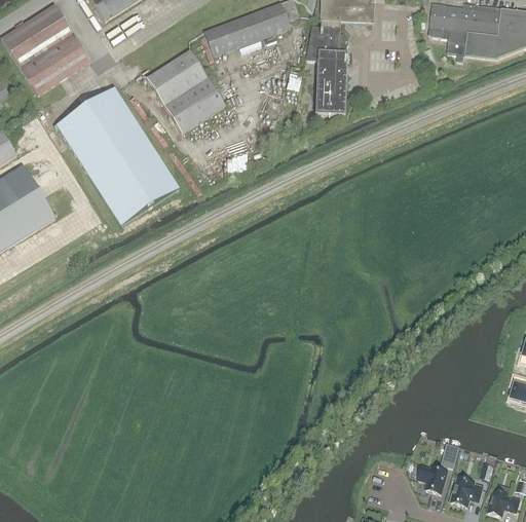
[(91,0),(105,21),(138,0),(91,0)]
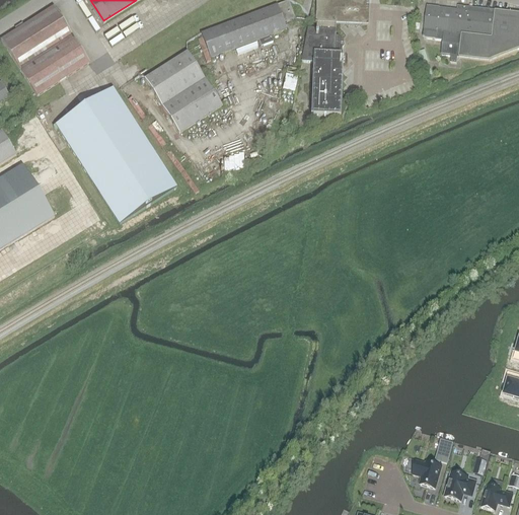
[(295,15),(289,0),(283,0),(201,30),(210,55),(286,26),(283,19),(295,15)]
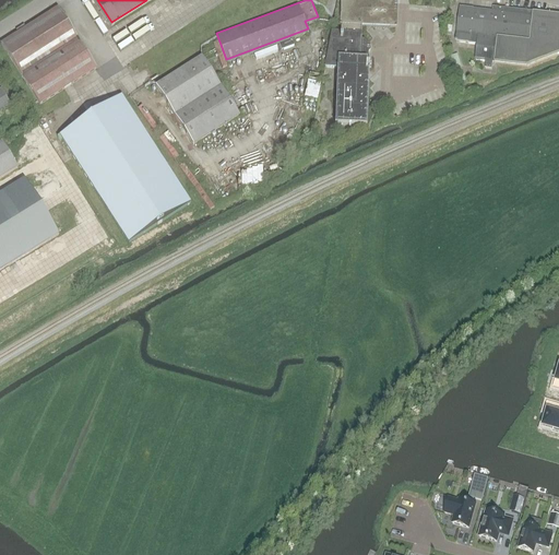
[(395,23),(396,0),(341,0),(340,21),(342,21),(342,28),(331,28),(324,63),(336,63),(334,121),(367,122),(369,66),(366,66),(367,40),(364,37),(360,36),(361,22),(395,23)]
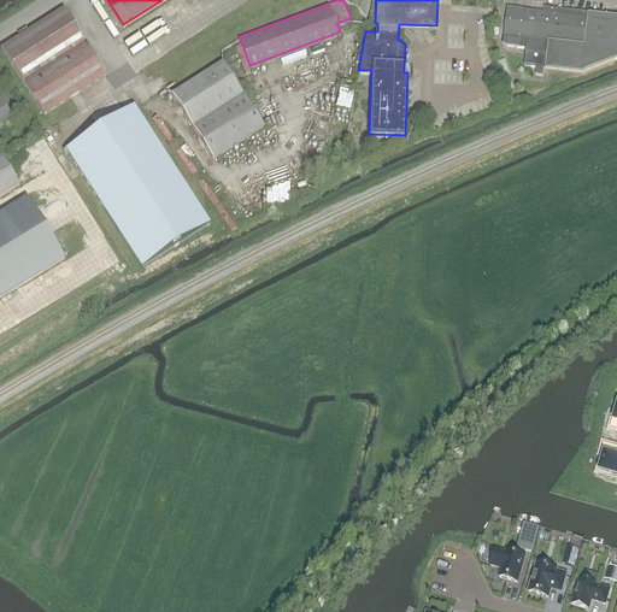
[(106,71),(63,4),(0,43),(43,111),(106,71)]
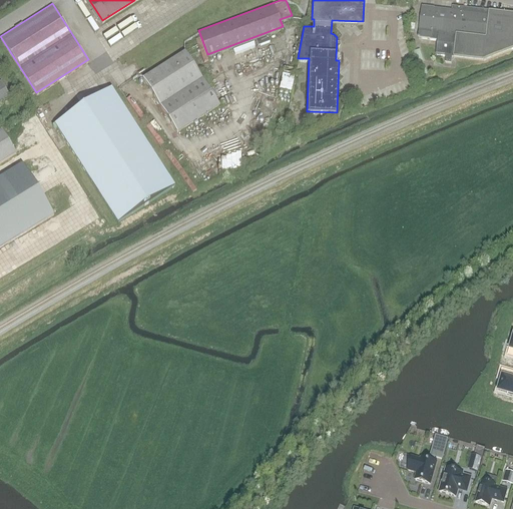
[(434,5),(434,4),(422,3),(418,35),(430,36),(438,37),(436,52),(446,53),(445,59),(450,60),(451,54),(454,54),(484,57),(512,45),(512,10),(489,8),(489,7),(464,4),(452,3),(452,7),(434,5)]
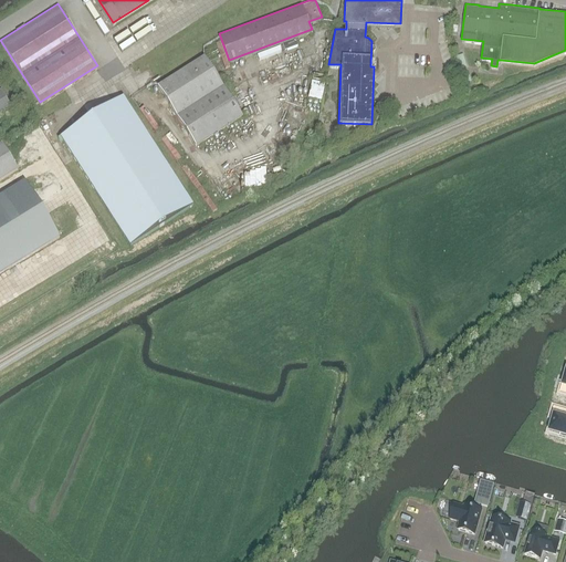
[(471,79),(463,51),(456,53),(464,81),(471,79)]
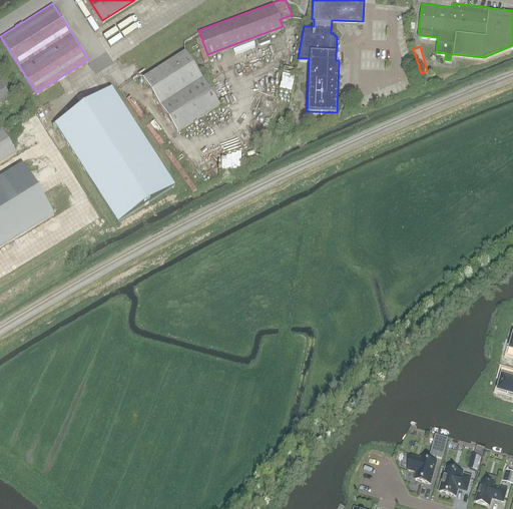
[(142,75),(177,129),(219,102),(184,48),(142,75)]
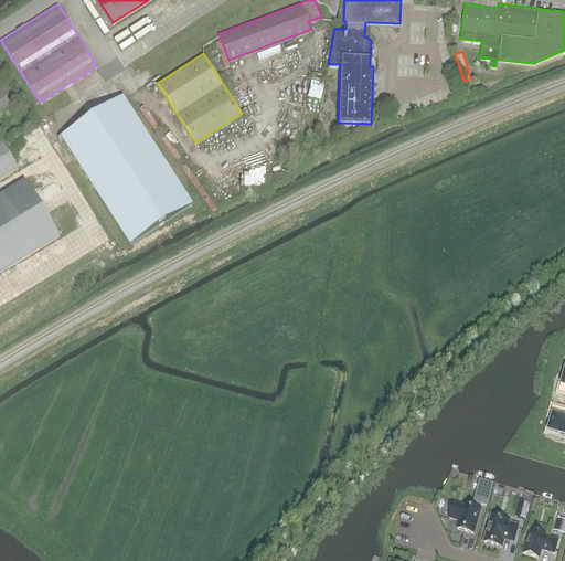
[(309,92),(322,95),(327,78),(312,75),(309,92)]
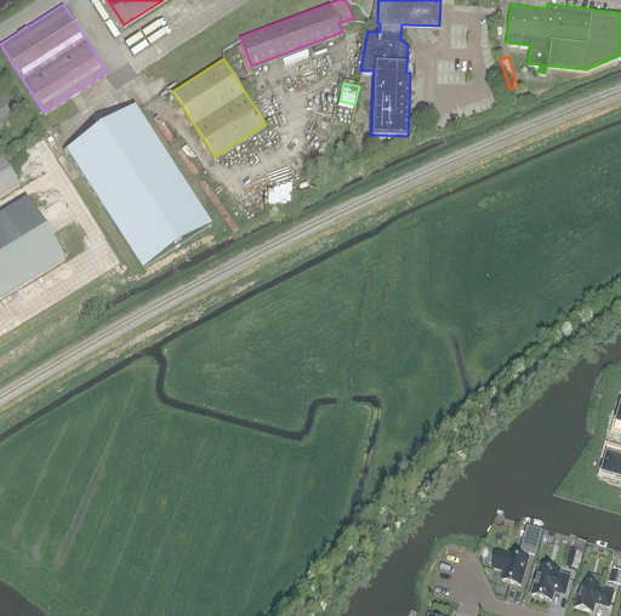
[(1,95),(0,95),(0,121),(13,114),(1,95)]
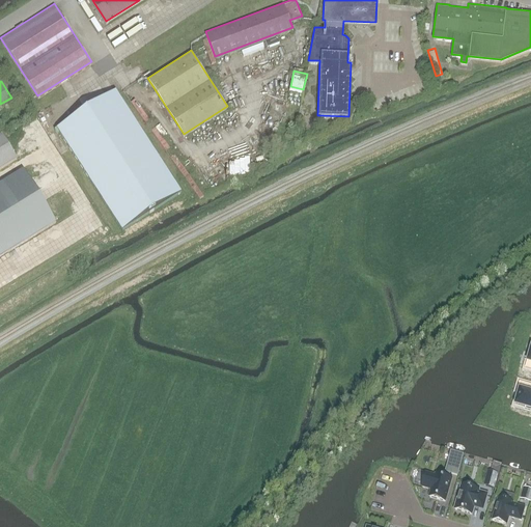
[(180,190),(115,87),(56,125),(89,176),(122,227),(180,190)]
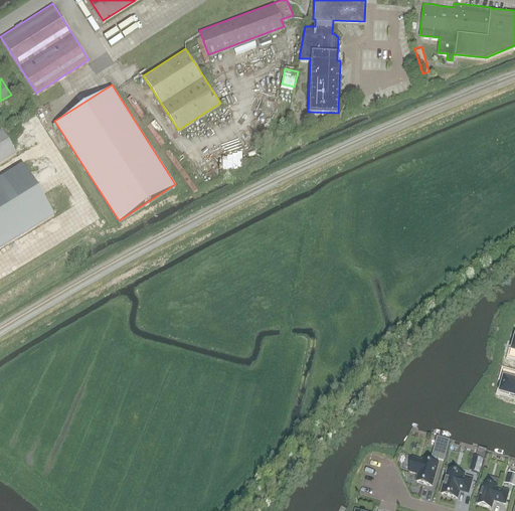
[(15,101),(0,110),(0,169),(41,143),(15,101)]
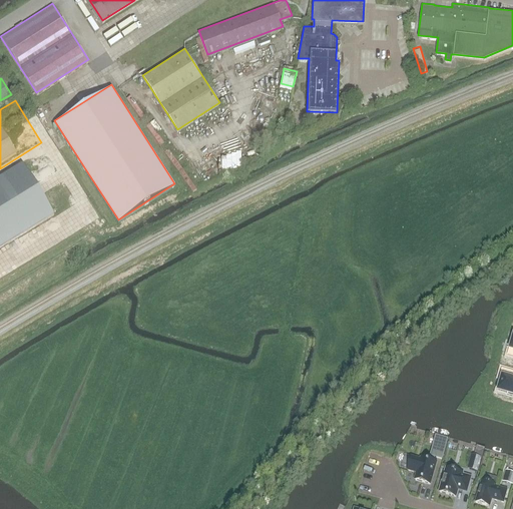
[(0,243),(53,211),(22,160),(0,173),(0,243)]
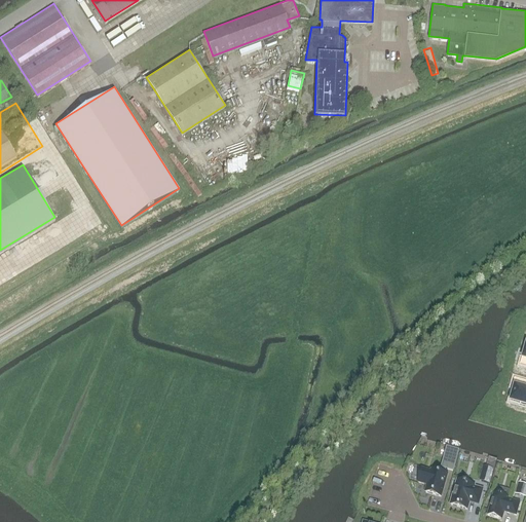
[(515,383),(511,397),(520,400),(519,402),(525,403),(525,378),(515,375),(513,382),(515,383)]
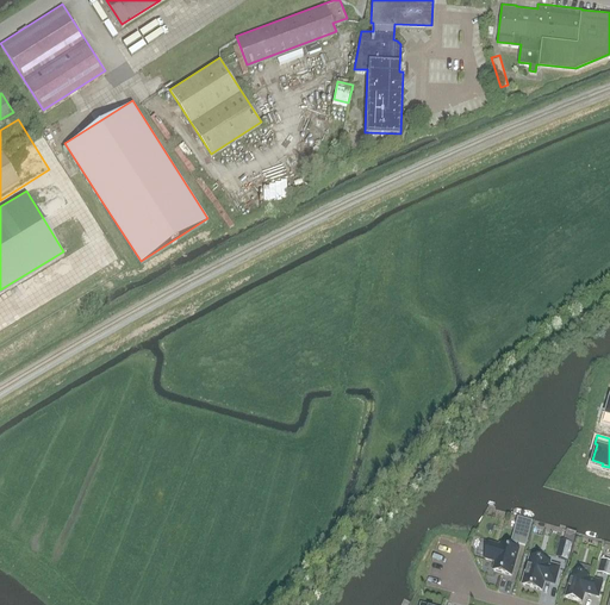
[(531,518),(518,515),(515,529),(528,532),(531,518)]
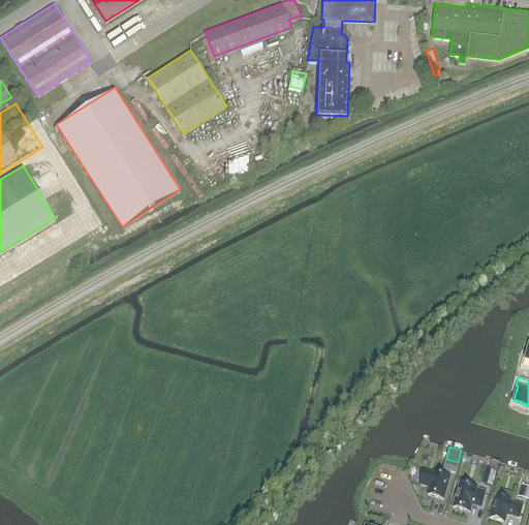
[(430,484),(428,491),(443,496),(449,472),(435,468),(434,470),(424,467),(421,481),(430,484)]
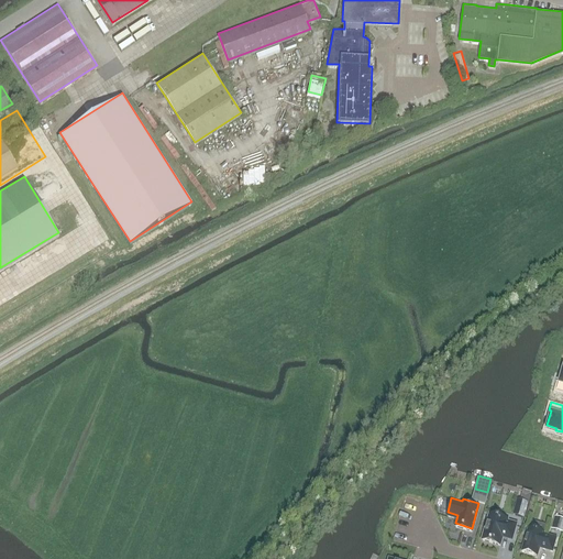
[(517,512),(522,514),(527,499),(521,497),(517,512)]
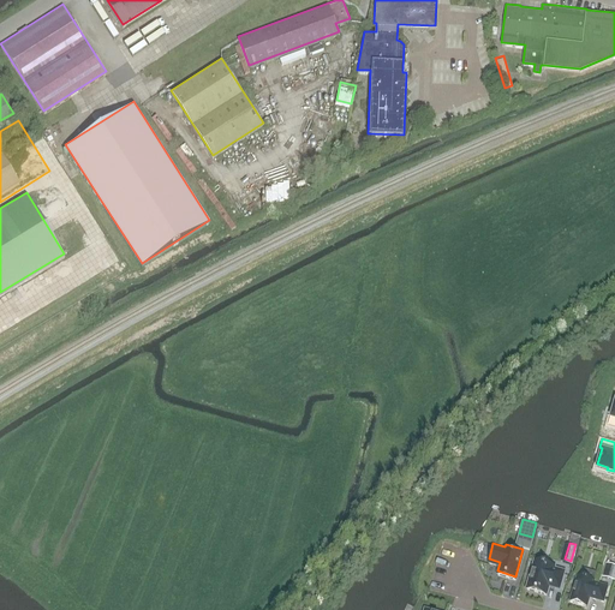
[(535,557),(527,586),(545,591),(548,581),(559,585),(563,568),(553,564),(554,562),(535,557)]
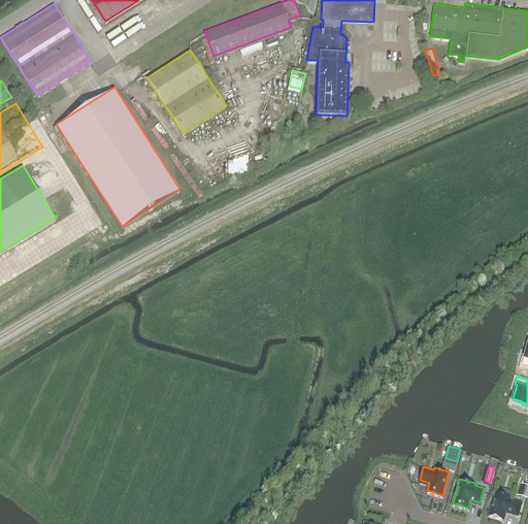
[(527,482),(520,480),(517,492),(527,495),(527,492),(527,482)]
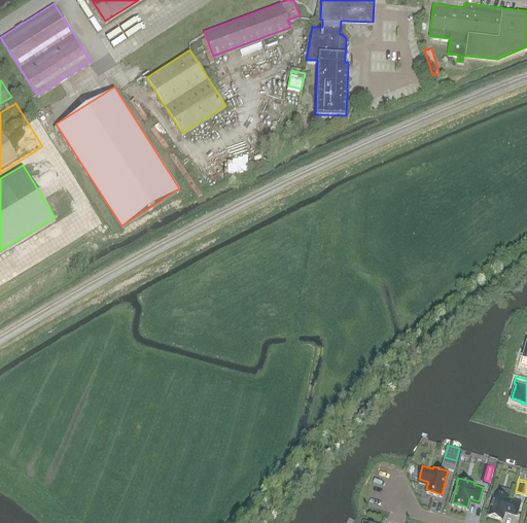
[(517,513),(521,500),(508,496),(510,494),(494,490),(488,513),(503,517),(505,510),(517,513)]
